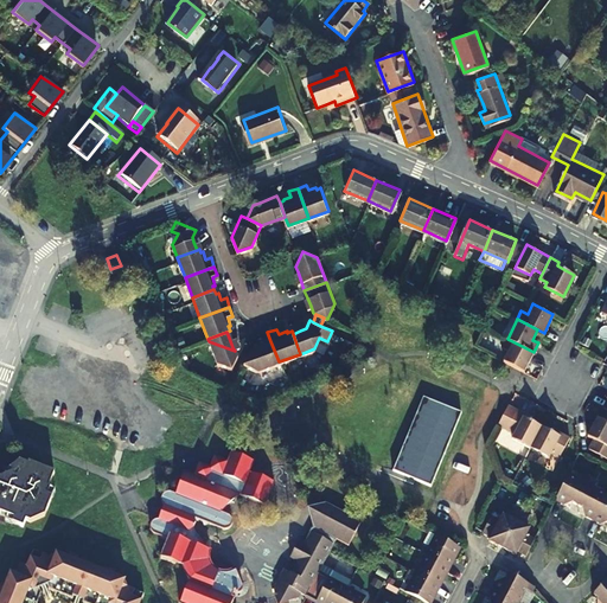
[(534,352),(508,339),(503,346),(509,350),(503,359),(524,370),(534,352)]
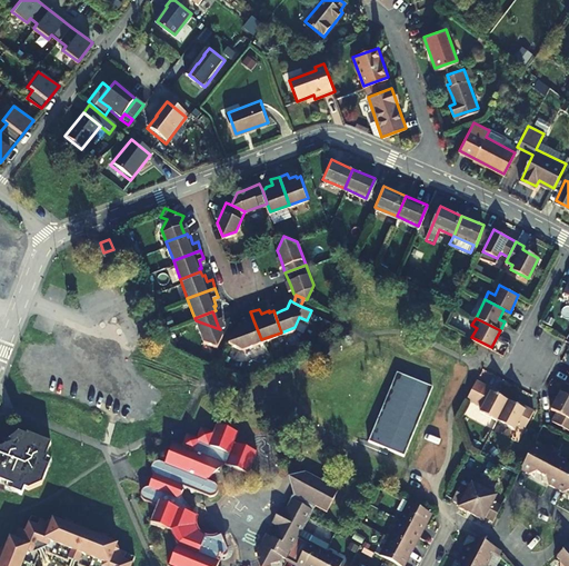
[(221,333),(220,329),(205,324),(196,320),(202,339),(215,345),(221,333)]
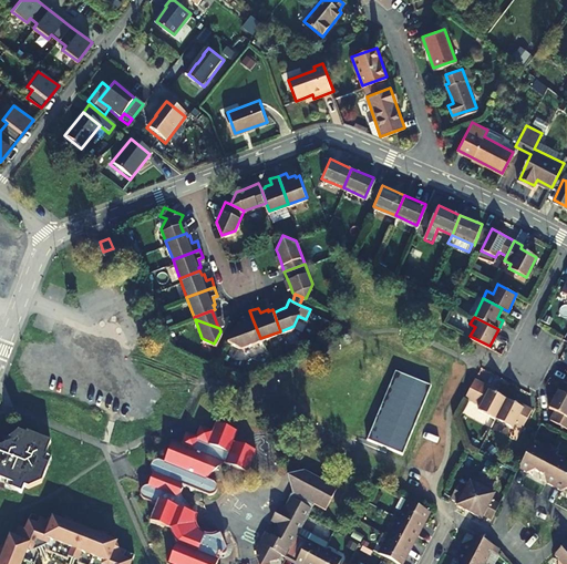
[(232,334),(253,341),(260,338),(253,319),(245,322),(237,326),(232,328),(229,332),(232,334)]
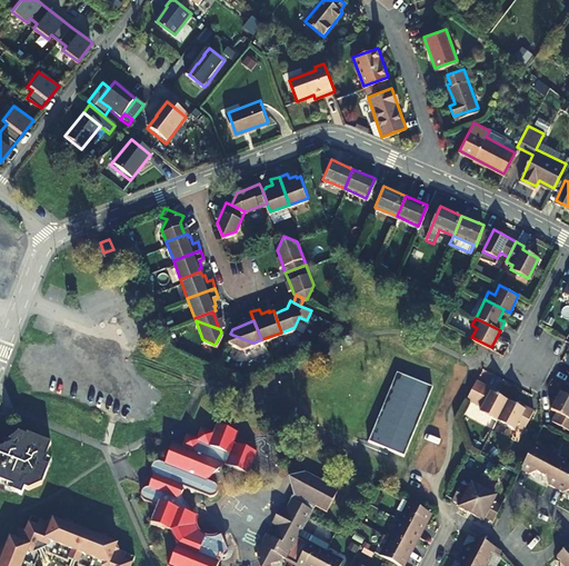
[(240,348),(253,343),(232,335),(230,334),(227,341),(240,348)]
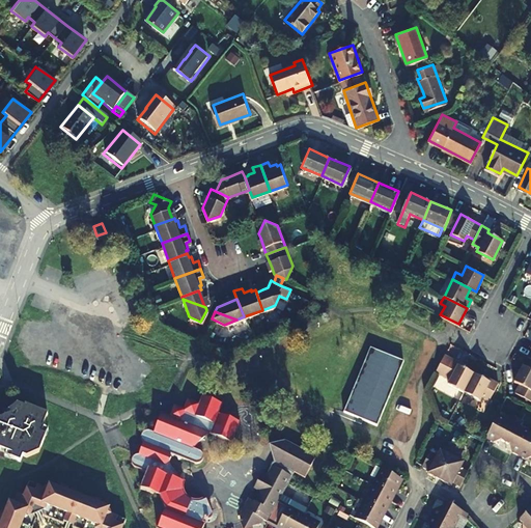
[(403,359),(371,345),(345,410),(378,423),(403,359)]
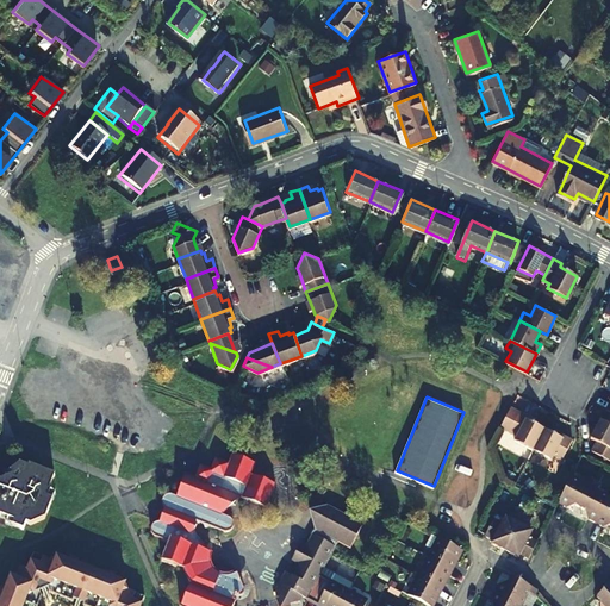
[(528,419),(529,414),(518,408),(512,406),(502,426),(506,429),(516,433),(514,439),(530,449),(542,426),(535,423),(528,419)]
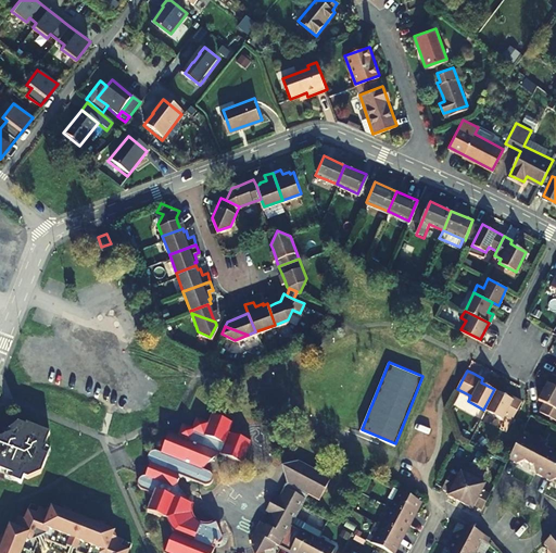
[(555,386),(554,385),(547,382),(540,399),(545,401),(541,410),(555,418),(555,386)]
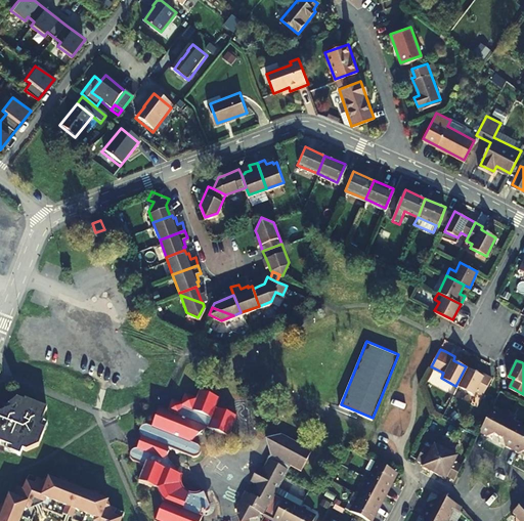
[(466,366),(455,386),(472,394),(475,391),(481,394),(490,376),(481,371),(479,374),(474,371),(466,366)]
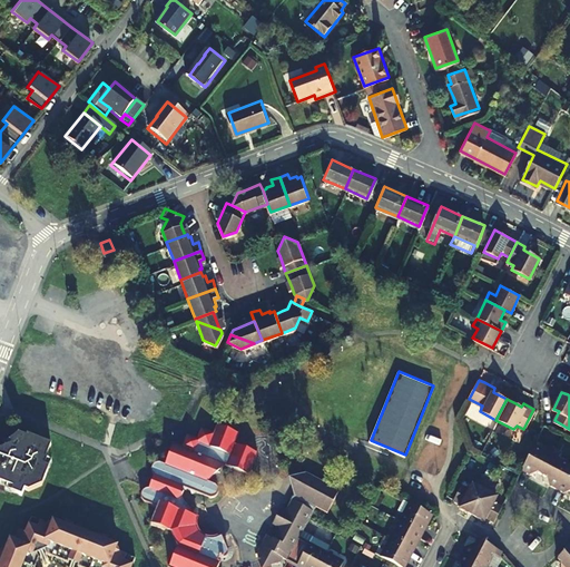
[(154,489),(149,487),(147,486),(145,486),(143,487),(140,489),(139,491),(139,495),(139,497),(141,500),(154,505),(148,520),(169,529),(176,543),(168,565),(175,566),(214,566),(217,560),(215,559),(217,554),(220,554),(223,554),(225,553),(226,550),(227,548),(219,531),(212,534),(207,534),(203,533),(199,530),(196,527),(194,524),(193,518),(194,512),(190,511),(189,508),(186,504),(183,502),(180,499),(180,496),(182,489),(188,487),(189,492),(196,490),(210,496),(214,495),(216,494),(217,491),(218,487),(217,484),(216,482),(207,479),(224,461),(248,470),(256,449),(233,440),(236,430),(216,421),(212,432),(200,428),(196,439),(186,434),(182,446),(173,442),(164,462),(157,460),(156,460),(153,461),(150,463),(149,465),(148,467),(149,470),(151,475),(154,475),(159,477),(154,489)]
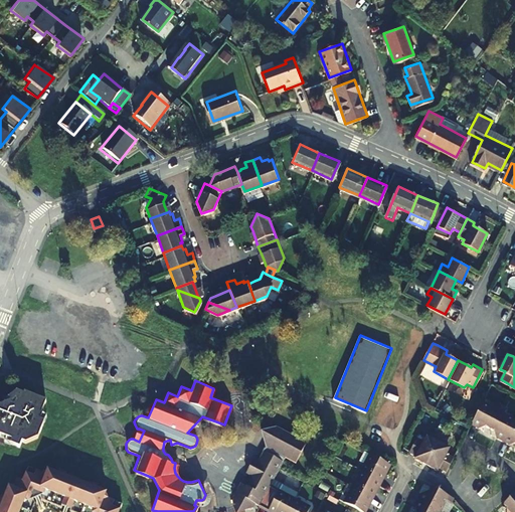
[(0,433),(3,424),(10,428),(6,437),(12,439),(10,443),(19,446),(22,440),(25,442),(37,437),(43,419),(38,417),(40,412),(45,399),(17,388),(15,390),(10,395),(4,398),(0,399),(0,433)]
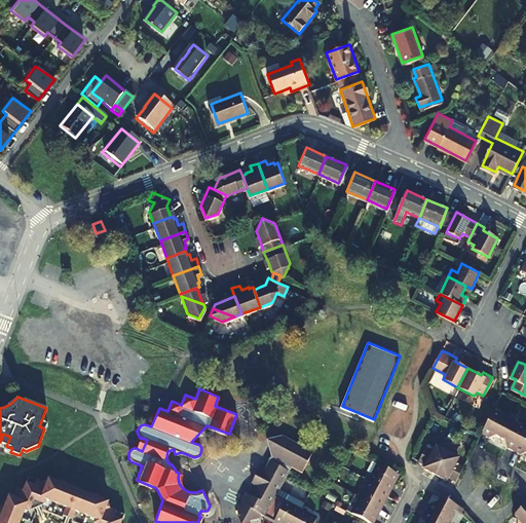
[(525,423),(525,424),(515,418),(517,414),(513,412),(508,409),(505,414),(493,407),(481,431),(489,435),(496,433),(500,435),(505,438),(508,445),(514,448),(519,451),(525,449),(525,423)]
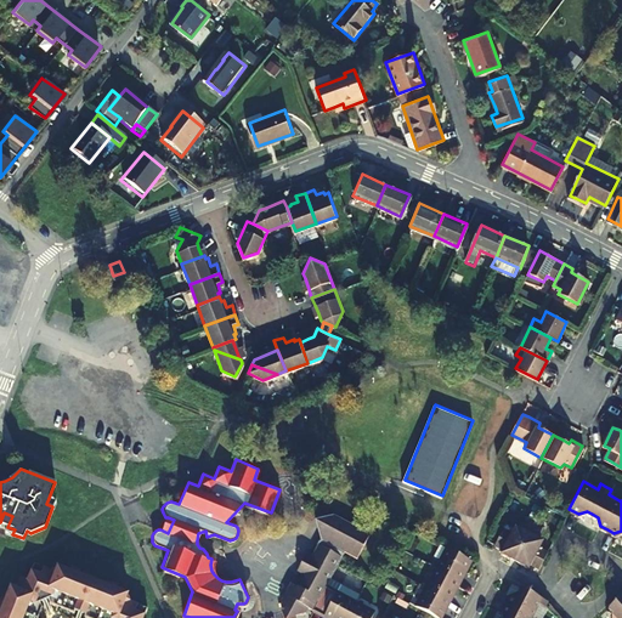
[(0,522),(0,523),(7,527),(12,516),(4,512),(0,522)]
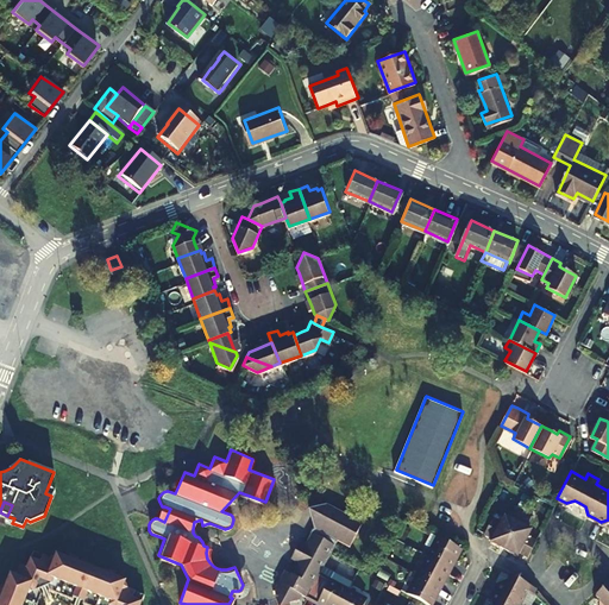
[(301,592),(307,594),(318,573),(326,559),(336,537),(345,512),(346,510),(327,502),(311,508),(314,524),(303,543),(299,541),(290,555),(296,558),(290,571),(284,568),(276,585),(278,593),(276,594),(280,604),(283,604),(290,603),(290,599),(300,597),(301,592)]
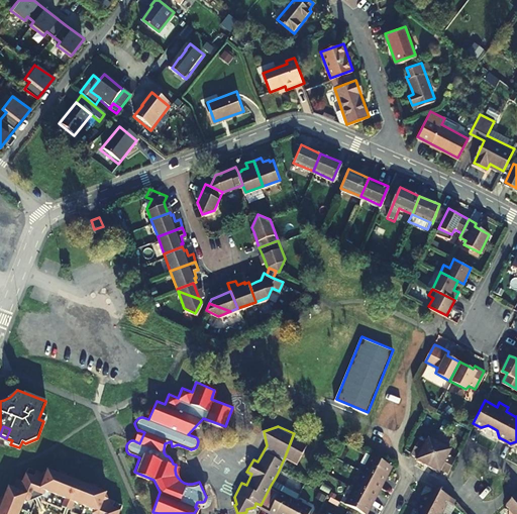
[(418,455),(416,458),(428,465),(440,471),(441,468),(448,472),(456,456),(449,452),(452,447),(447,445),(452,436),(439,429),(434,438),(428,435),(425,440),(418,437),(411,451),(418,455)]
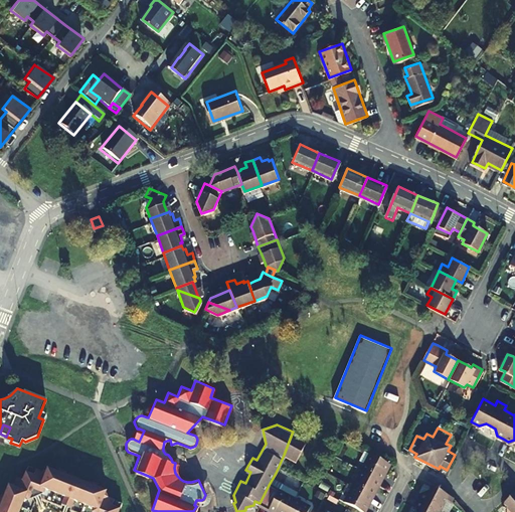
[(144,431),(139,429),(135,440),(139,442),(144,431)]
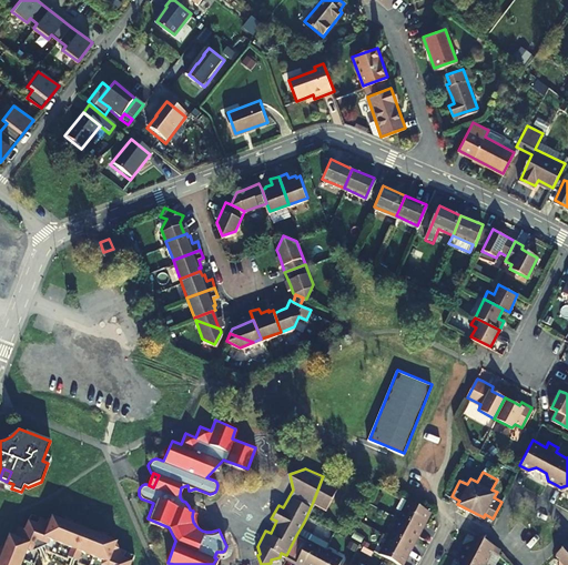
[(337,487),(322,478),(313,502),(325,508),(337,487)]
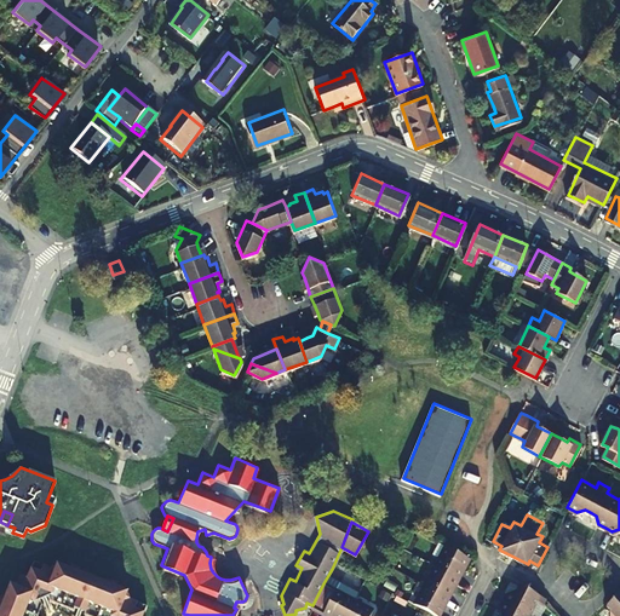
[(470,557),(446,545),(436,564),(459,575),(470,557)]
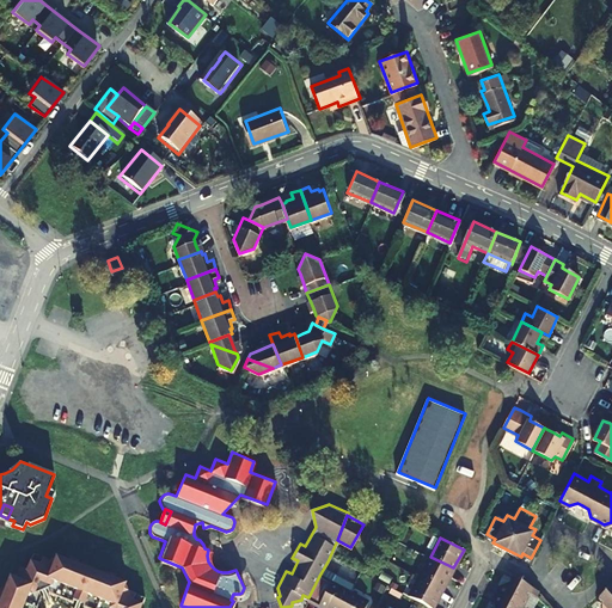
[(0,607),(36,607),(41,597),(38,593),(37,589),(46,585),(47,589),(49,593),(72,602),(73,600),(75,595),(85,599),(84,603),(83,606),(87,607),(139,607),(144,597),(127,590),(123,582),(117,579),(118,577),(65,554),(62,558),(56,556),(49,560),(32,553),(25,570),(19,567),(16,575),(8,578),(6,584),(2,583),(0,588),(0,607)]
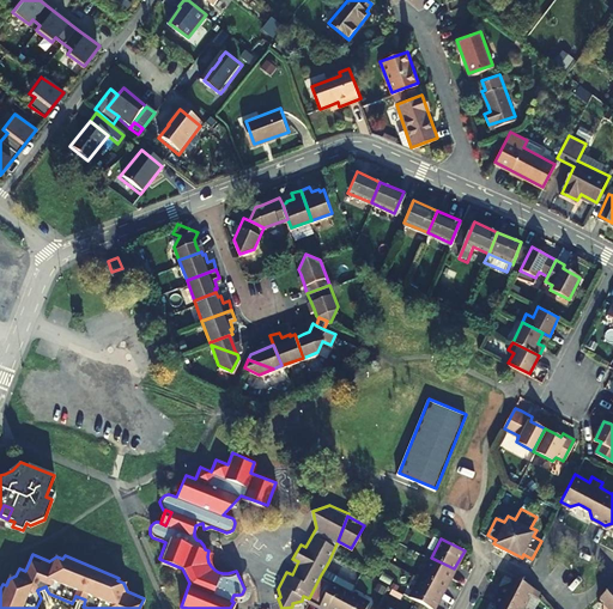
[(444,589),(454,568),(431,558),(422,577),(444,589)]
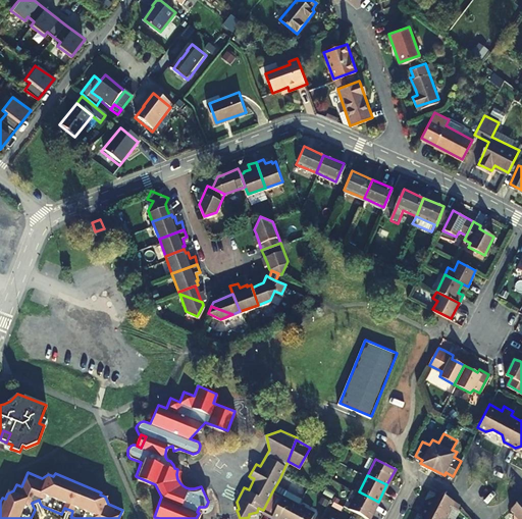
[(459,506),(461,502),(438,490),(436,495),(428,497),(425,503),(422,509),(424,516),(422,518),(446,518),(449,515),(455,504),(459,506)]
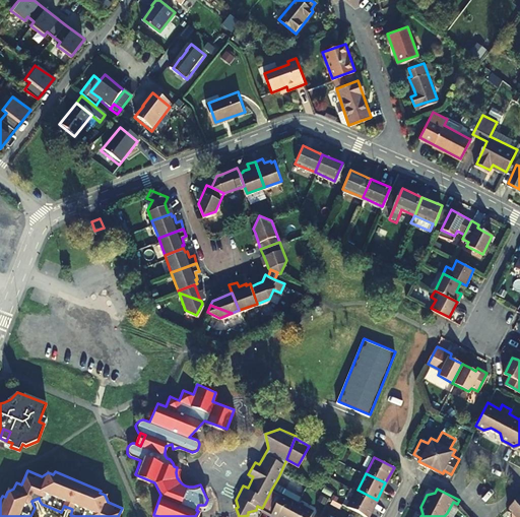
[(262,508),(261,509),(276,516),(289,516),(298,503),(280,495),(271,490),(262,508)]
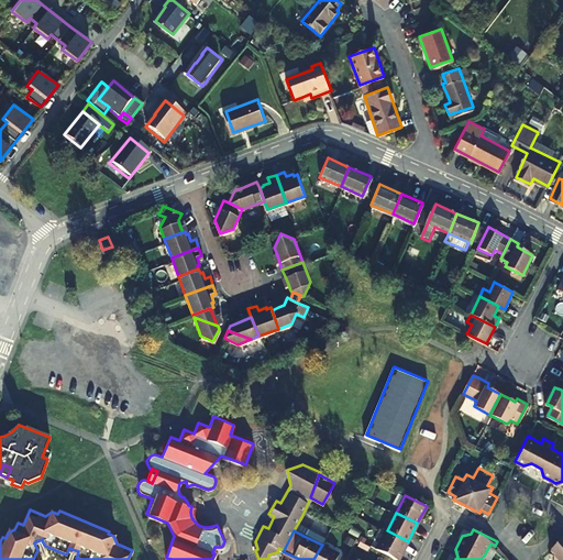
[(304,536),(322,545),(324,539),(307,530),(304,536)]
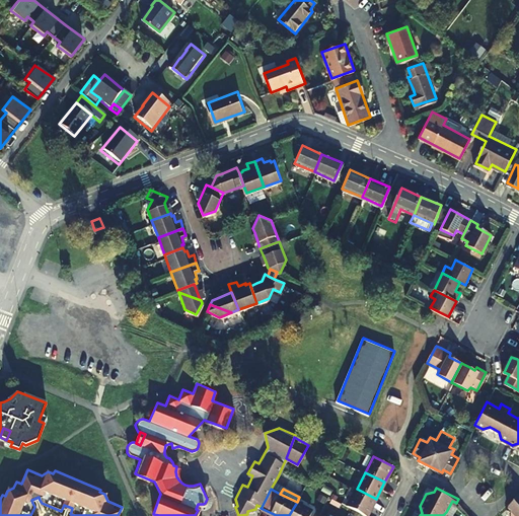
[(376,499),(357,489),(348,505),(352,507),(367,515),(376,499)]
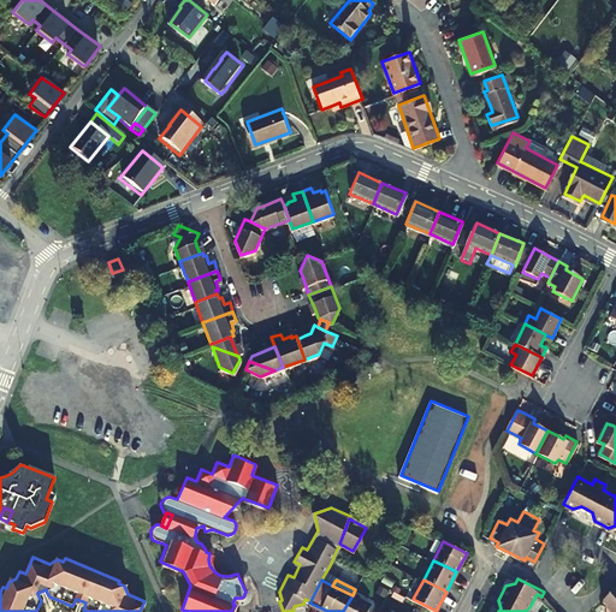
[(615,611),(615,587),(604,598),(609,604),(608,611),(615,611)]
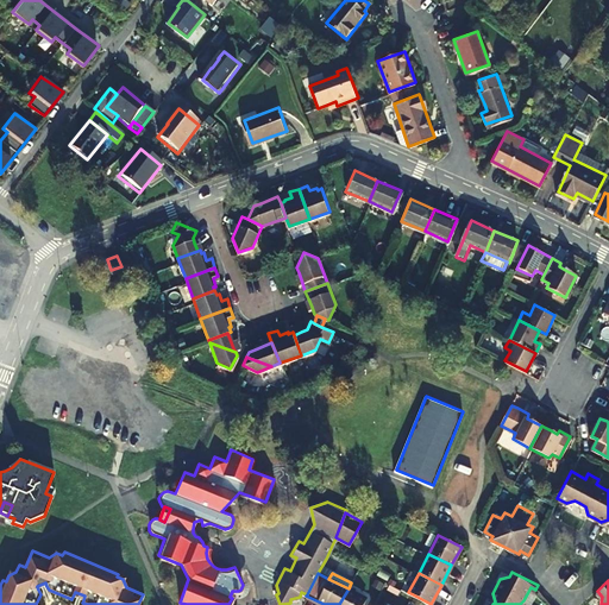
[(349,588),(339,604),(363,604),(366,599),(349,588)]
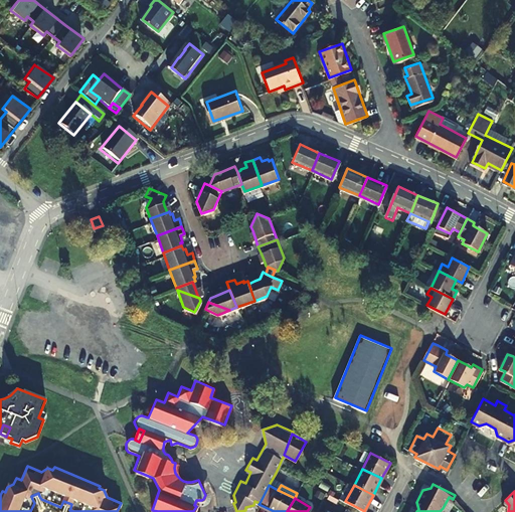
All buildings are outlined.
